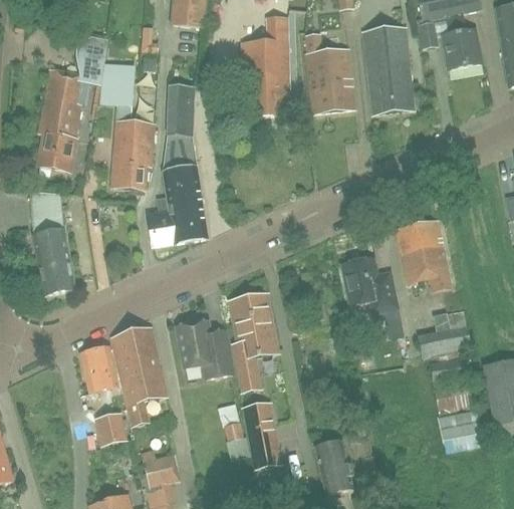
[(171,0),(169,22),(205,25),(207,0),(171,0)]
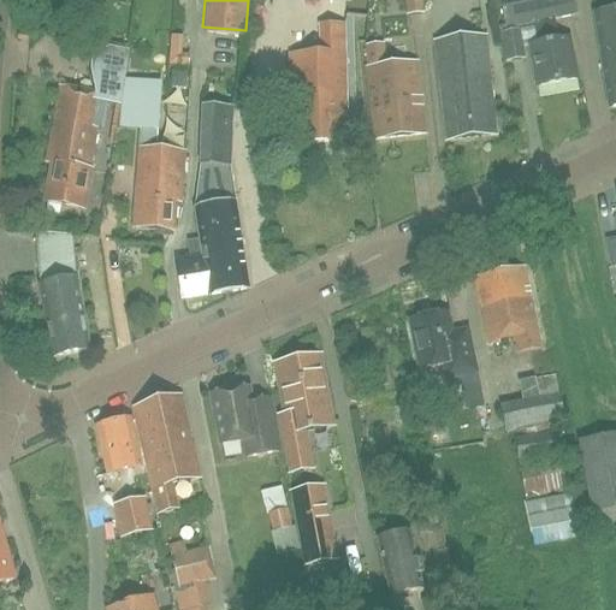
[(554,13),(554,15),(579,10),(576,0),(501,0),(504,16),(498,17),(501,25),(533,18),(534,18),(534,16),(539,13),(540,17),(554,13)]
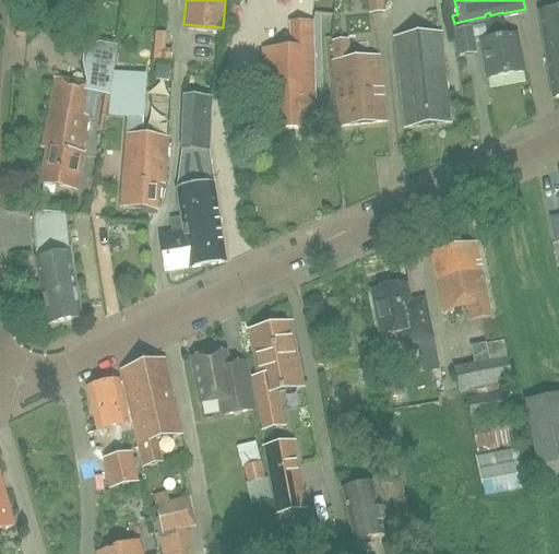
[(551,94),(558,92),(558,6),(538,9),(551,94)]
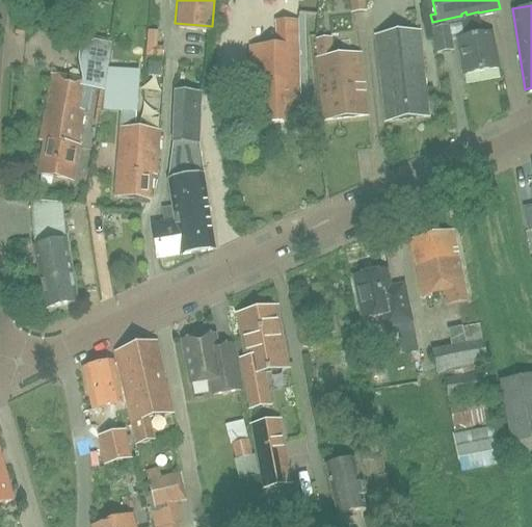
[(461,16),(460,16),(463,34),(456,35),(463,71),(499,64),(491,29),(482,31),(478,12),(478,11),(467,15),(466,11),(461,14),(461,16)]
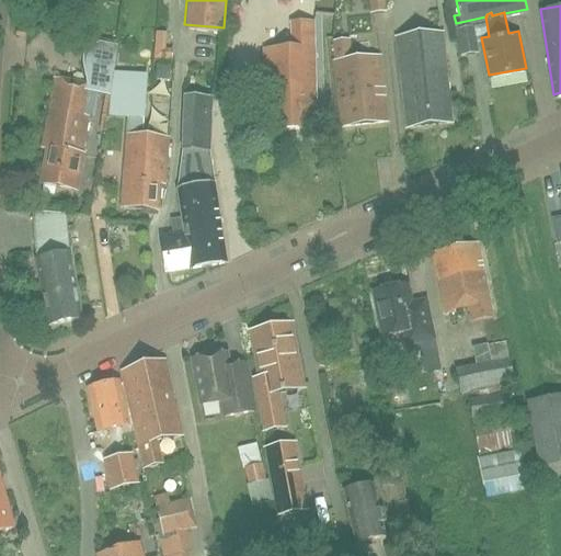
[(317,124),(312,18),(289,19),(290,45),(263,46),(266,126),(317,124)]
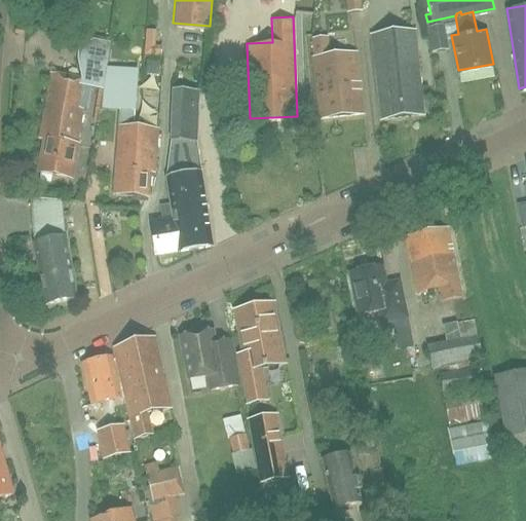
[(444,23),(427,26),(431,48),(449,45),(447,36),(444,23)]
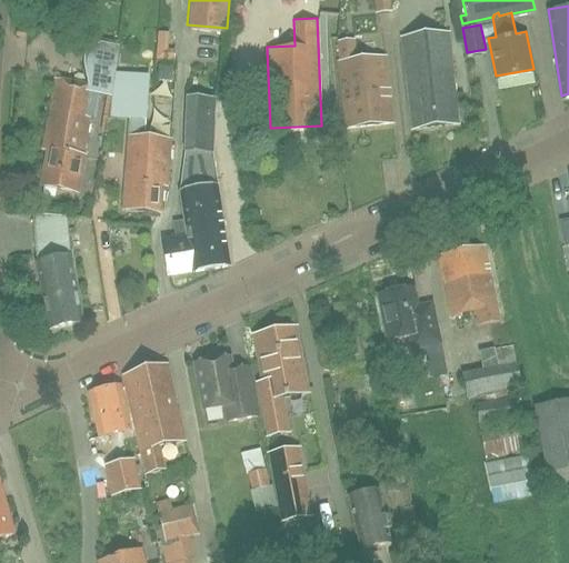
[(411,126),(435,123),(459,120),(448,30),(425,32),(401,34),(411,126)]
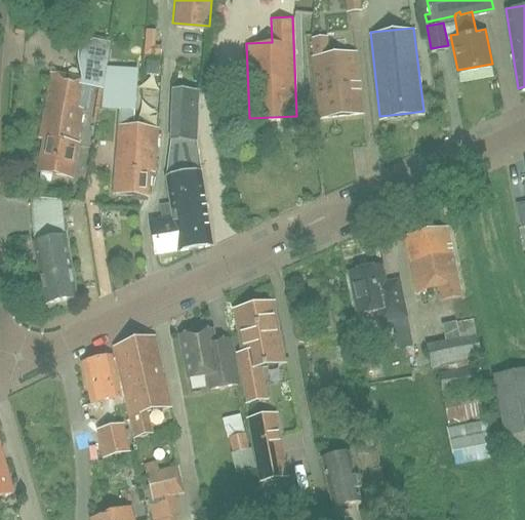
[(77,142),(83,106),(79,105),(83,82),(104,85),(110,38),(79,34),(77,54),(80,73),(55,69),(55,70),(49,69),(45,91),(47,91),(39,135),(43,136),(37,168),(71,174),(75,152),(76,153),(78,142),(77,142)]
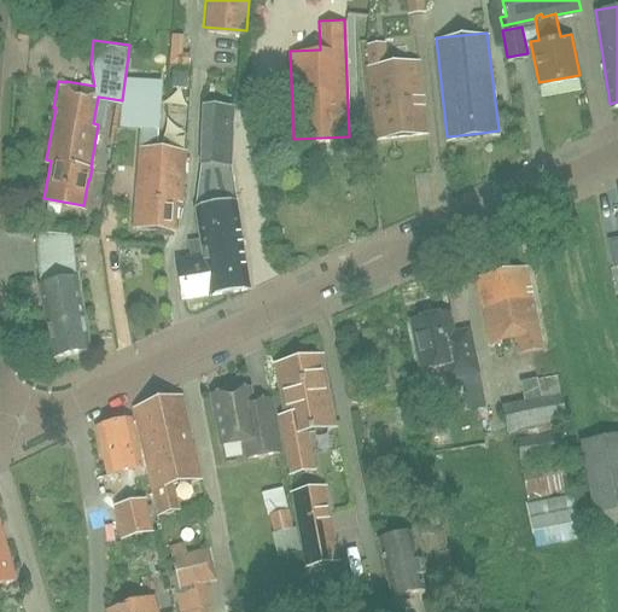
[(386,41),(366,44),(375,134),(426,128),(419,58),(389,62),(386,41)]
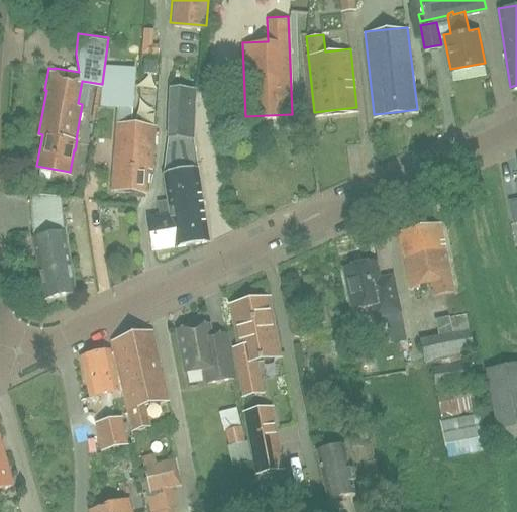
[(116,62),(112,102),(130,104),(133,79),(135,63),(116,62)]
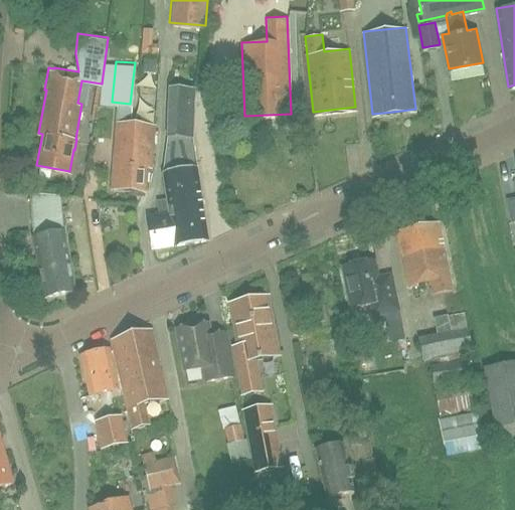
[(158,198),(160,212),(148,214),(153,245),(208,236),(191,135),(193,135),(195,86),(167,83),(165,134),(169,135),(164,171),(168,196),(158,198)]
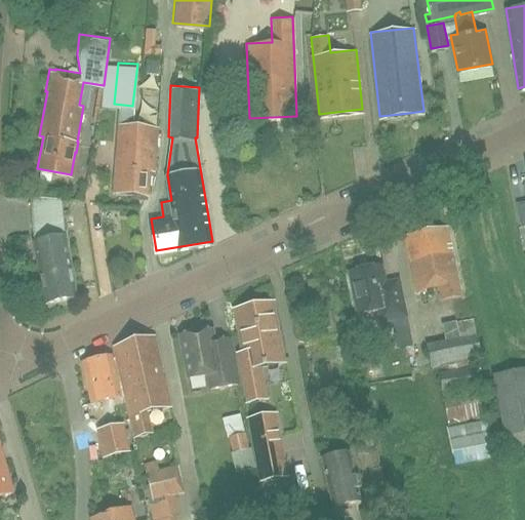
[(143,125),(137,125),(132,124),(133,108),(120,107),(114,190),(130,191),(147,192),(149,168),(155,168),(158,126),(143,125)]
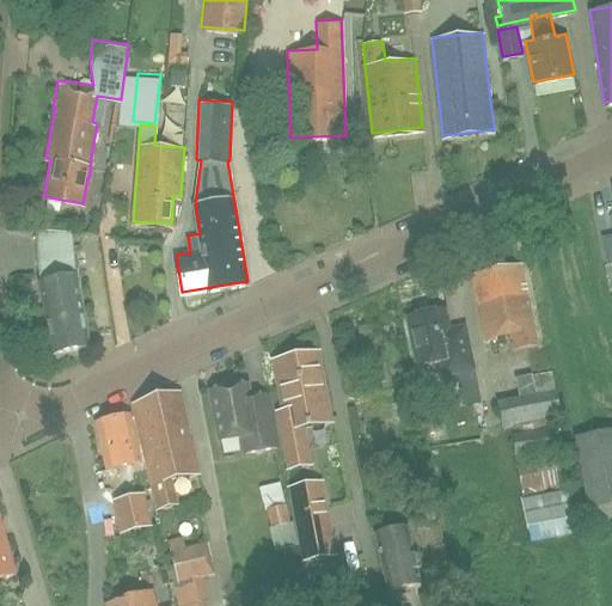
[(74,273),(69,230),(41,227),(41,228),(35,236),(38,280),(40,280),(44,306),(37,307),(41,325),(48,324),(53,350),(89,343),(74,273)]
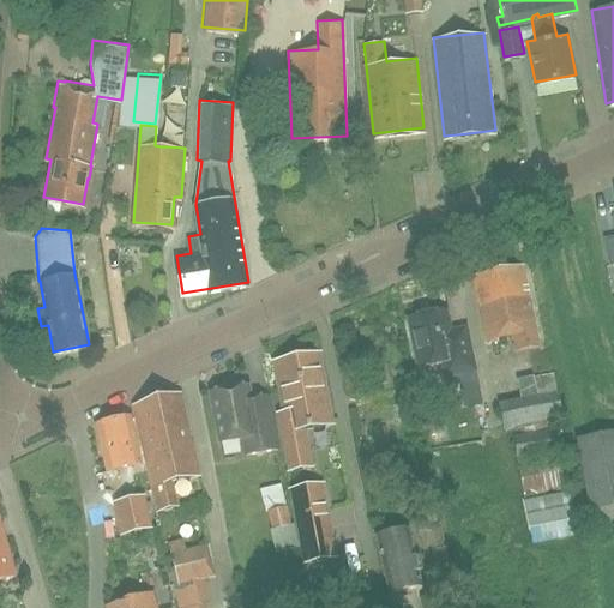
[(540,342),(523,263),(474,272),(487,339),(498,337),(497,329),(511,326),(515,347),(540,342)]
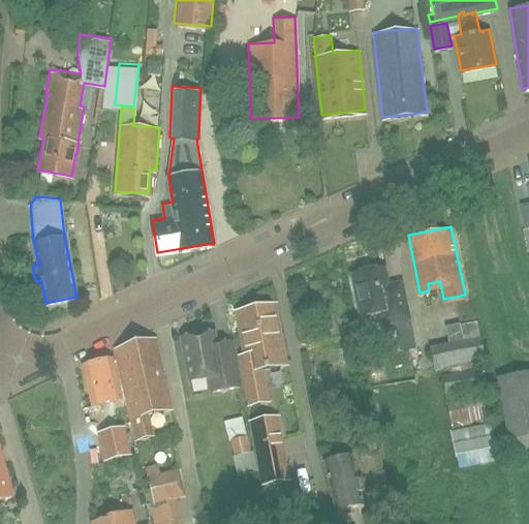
[(384,320),(409,315),(401,278),(387,281),(383,265),(351,271),(361,313),(381,309),(384,320)]
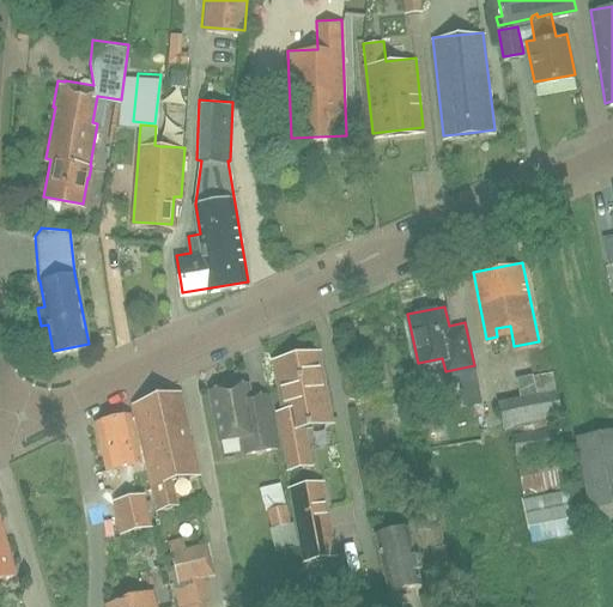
[(271,356),(280,407),(277,407),(289,467),(315,461),(308,424),(333,419),(320,346),(271,356)]
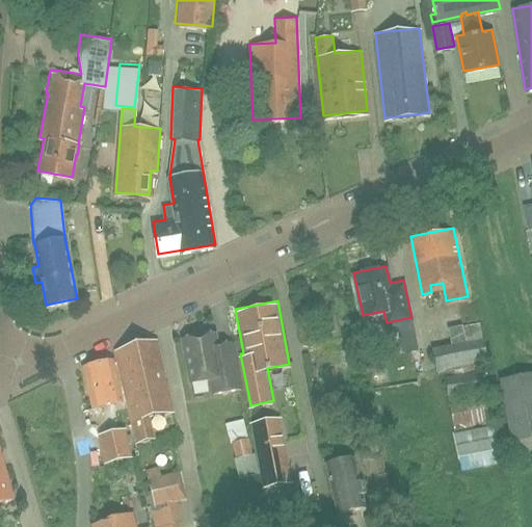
[(431,345),(436,368),(487,358),(480,319),(461,322),(464,339),(431,345)]
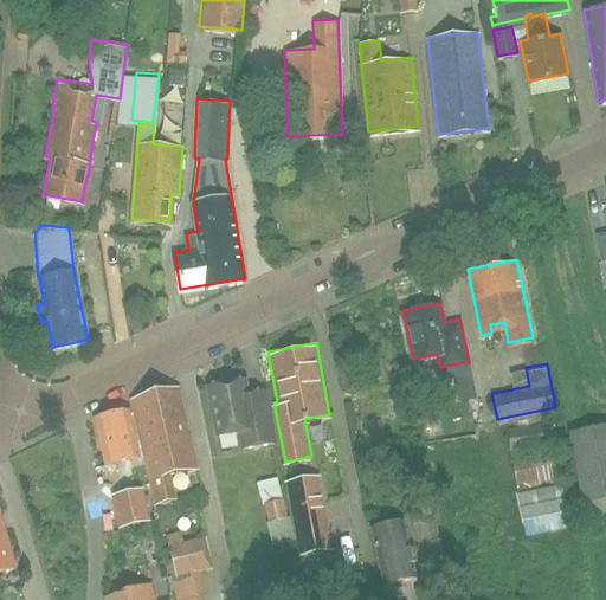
[(244,378),(208,385),(218,433),(239,430),(242,445),(275,439),(265,387),(246,391),(244,378)]
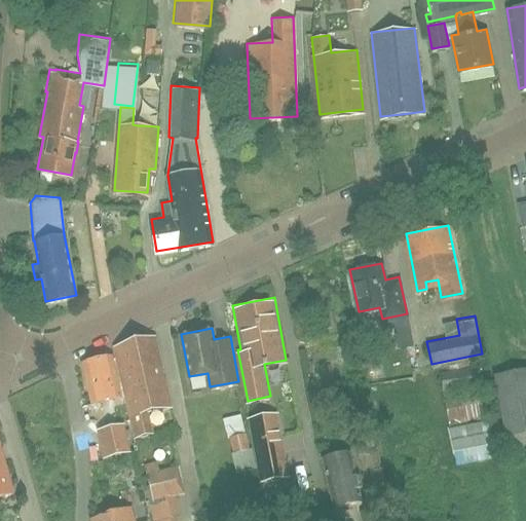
[(157,334),(142,337),(112,344),(135,435),(152,430),(147,409),(161,406),(171,404),(157,334)]
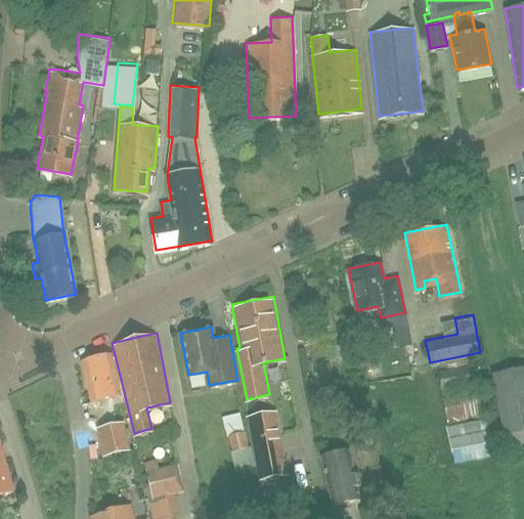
[(120,392),(110,352),(82,359),(92,399),(120,392)]
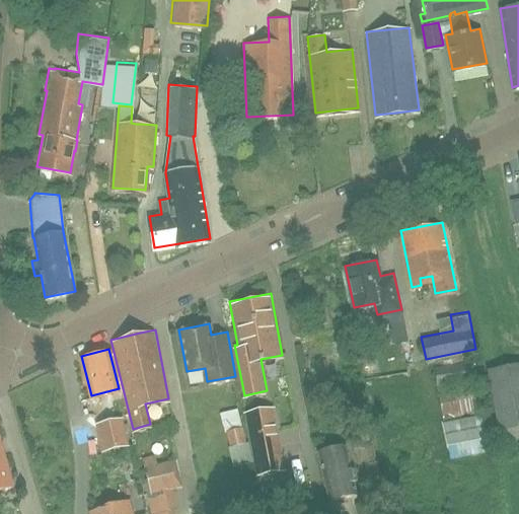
[(472,358),(434,365),(435,375),(437,385),(471,380),(476,379),(472,358)]
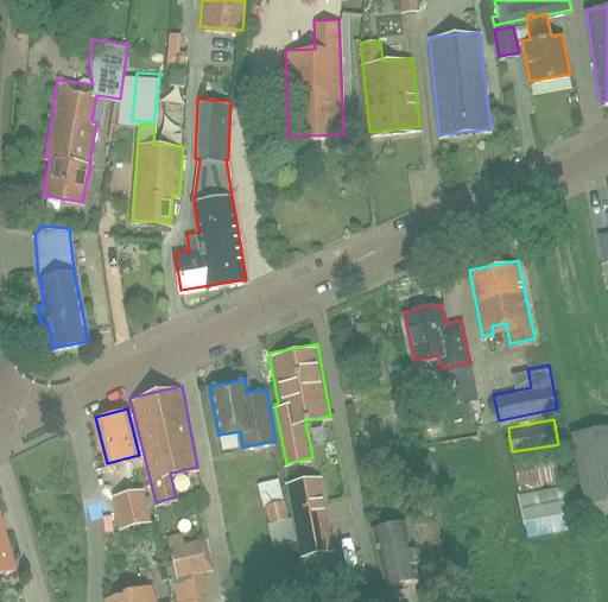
[(607,425),(571,432),(584,501),(589,525),(607,521),(607,425)]
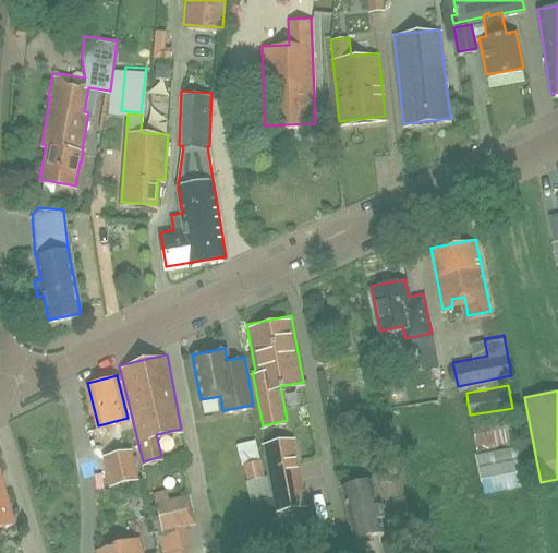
[(486,445),(526,439),(524,424),(484,431),(486,445)]
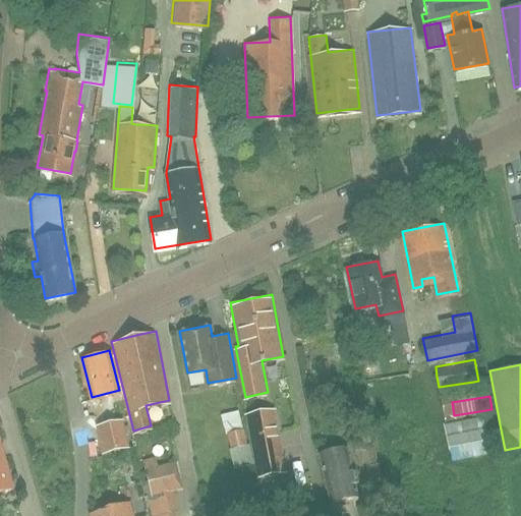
[(273,407),(246,412),(257,476),(285,471),(273,407)]
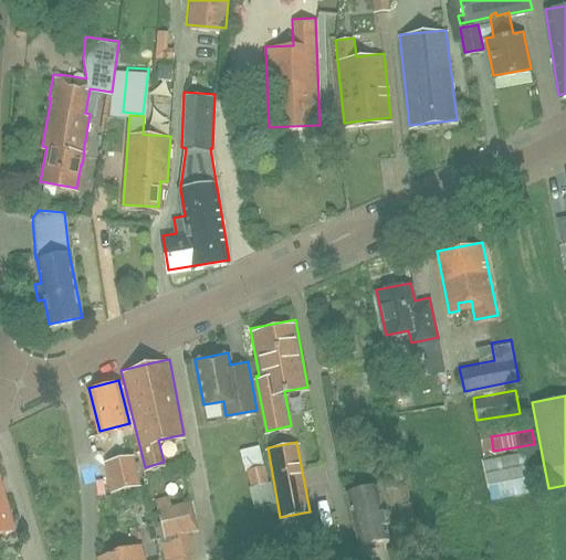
[(533,489),(531,474),(525,448),(488,455),(484,456),(482,456),(488,483),(491,495),(492,497),(533,489)]
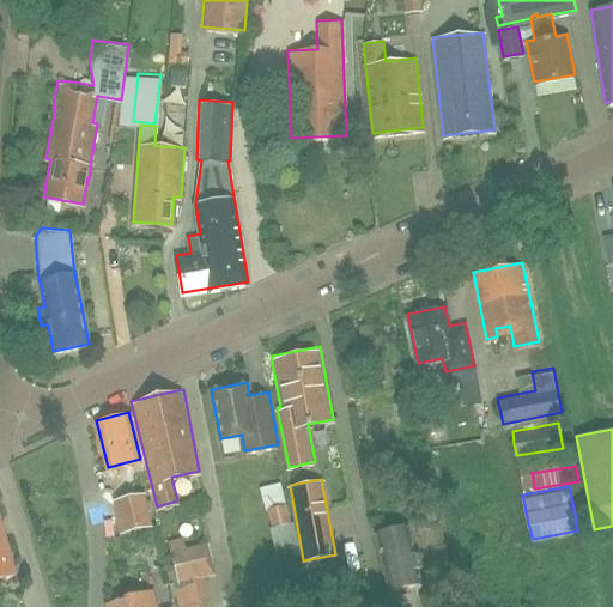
[(143,492),(115,498),(122,529),(150,522),(143,492)]
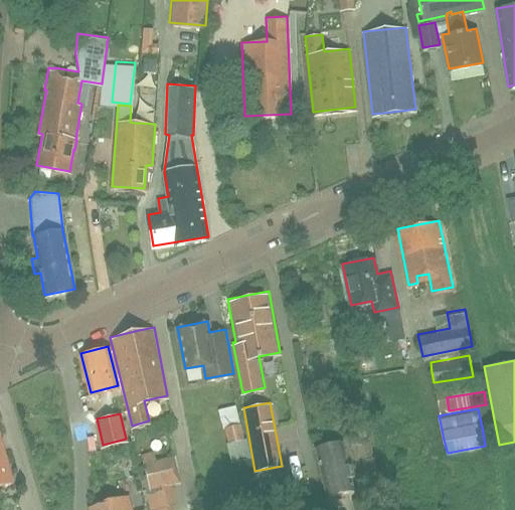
[(352,488),(342,441),(315,447),(326,494),(327,494),(331,509),(344,509),(354,508),(354,509),(378,509),(375,494),(381,493),(376,470),(368,435),(350,439),(355,460),(361,459),(365,475),(357,477),(360,486),(352,488)]
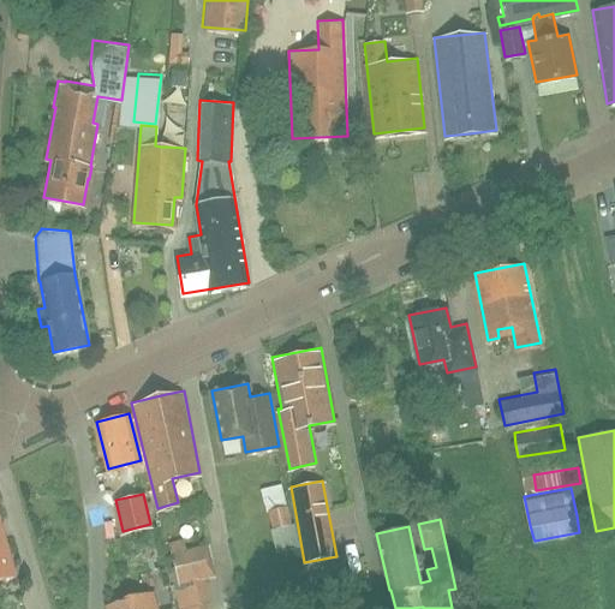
[(0,577),(15,574),(0,521),(0,577)]
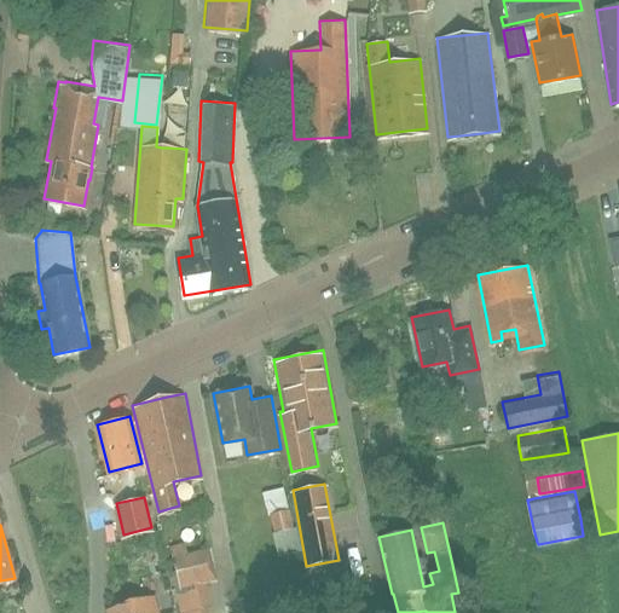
[(212,603),(207,580),(210,579),(202,545),(172,553),(180,585),(175,587),(180,612),(207,612),(206,605),(212,603)]
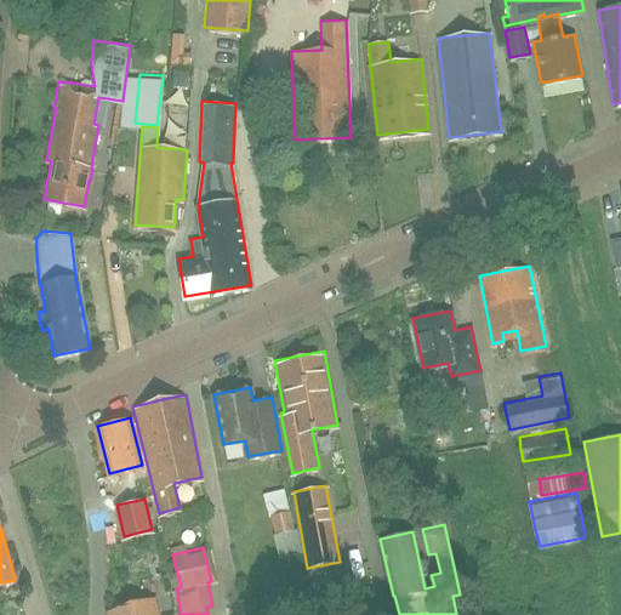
[(148,562),(152,590),(172,587),(169,559),(148,562)]
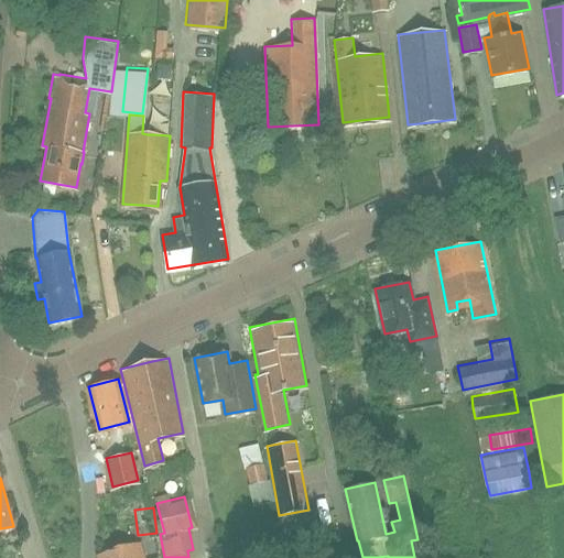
[(144,557),(140,543),(98,555),(98,557),(144,557)]
